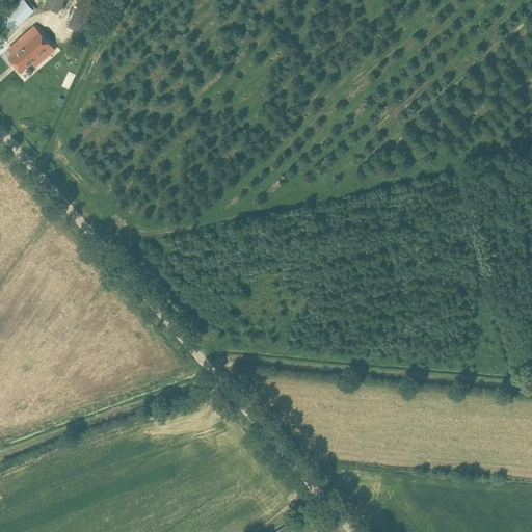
[(33,10),(24,0),(19,0),(17,2),(17,3),(27,16),(33,10)]
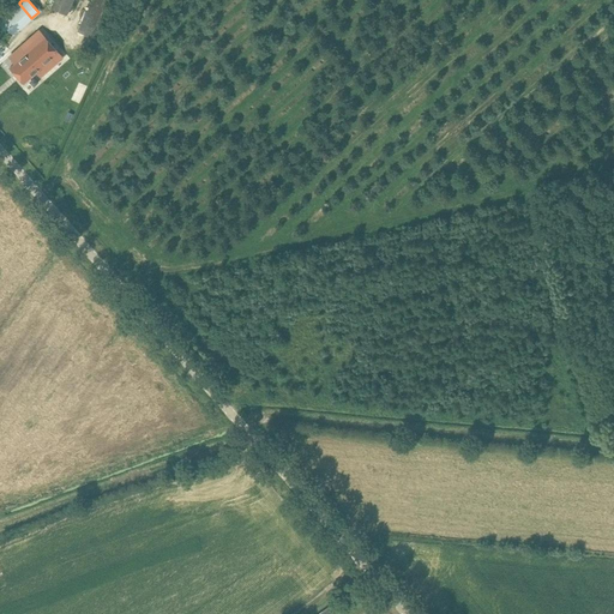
[(55,0),(52,7),(67,16),(74,0),(55,0)]
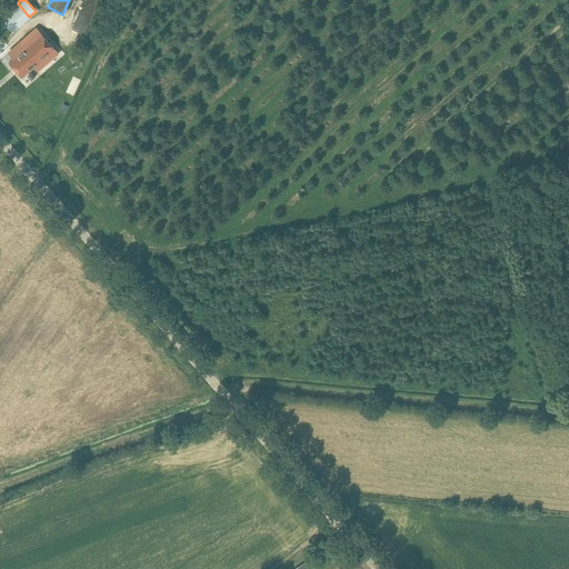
[(18,27),(7,13),(6,13),(0,17),(0,32),(7,27),(11,31),(18,27)]
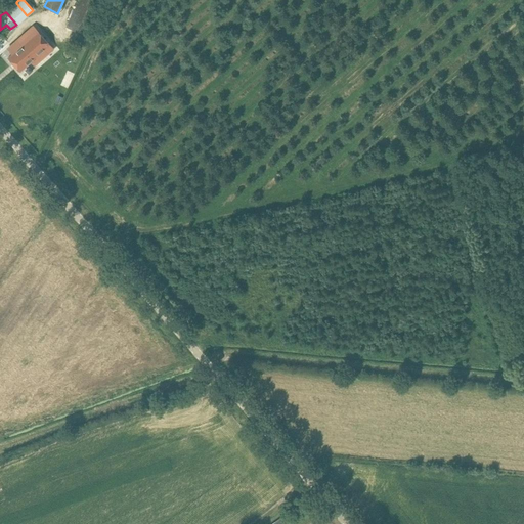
[(35,67),(43,59),(54,49),(36,29),(19,42),(17,40),(7,49),(12,54),(8,57),(20,71),(31,61),(35,67)]
